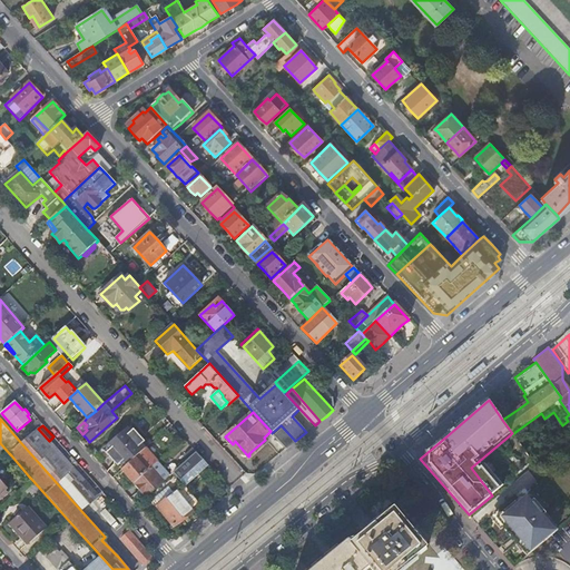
[(282,426),(273,434),(286,449),(295,441),(282,426)]
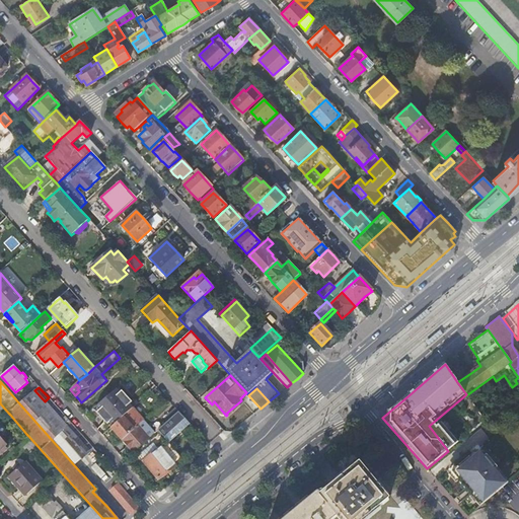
[(120,392),(116,389),(96,406),(99,411),(97,413),(96,413),(98,415),(107,425),(109,422),(113,426),(131,411),(133,409),(130,404),(129,403),(128,404),(119,394),(120,393),(120,392)]
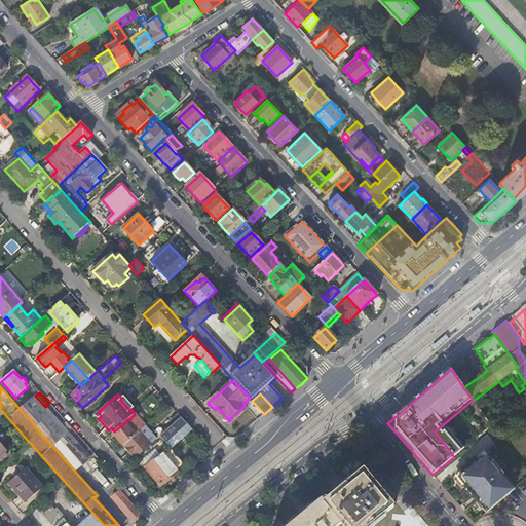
[(34,397),(20,409),(52,446),(68,433),(62,425),(45,407),(35,396),(34,397)]
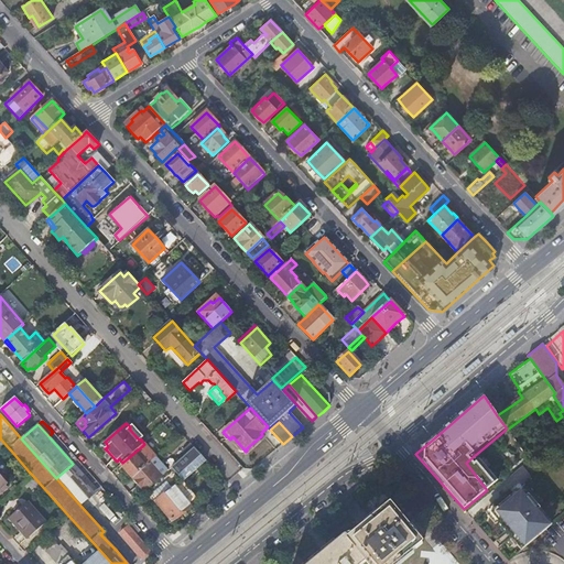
[(132,424),(130,426),(130,427),(129,429),(139,440),(140,438),(141,440),(143,437),(132,424)]
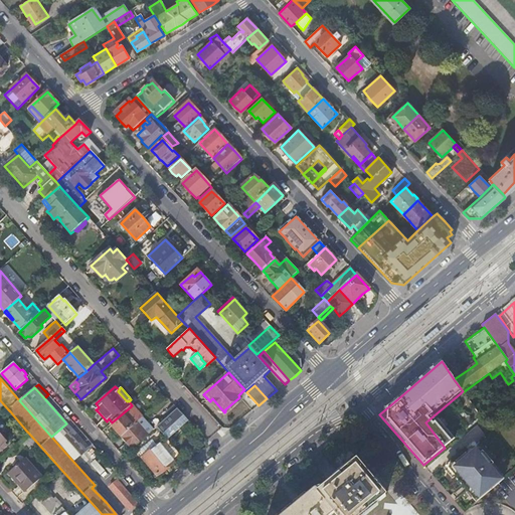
[(64,413),(48,394),(44,398),(60,416),(64,413)]
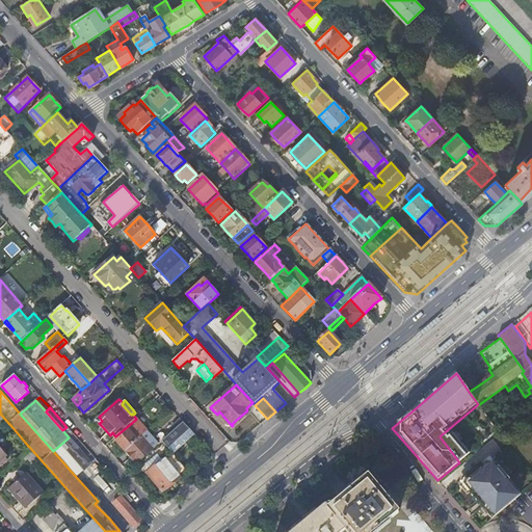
[(100,423),(96,419),(89,425),(96,432),(99,427),(101,425),(99,423),(100,423)]
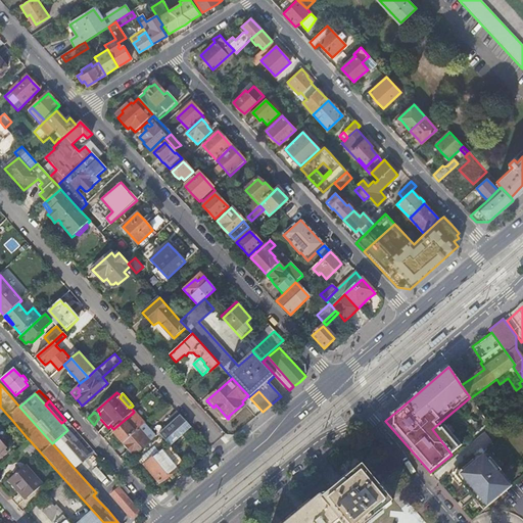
[(123,443),(144,424),(137,416),(135,418),(132,414),(113,429),(112,430),(123,443)]
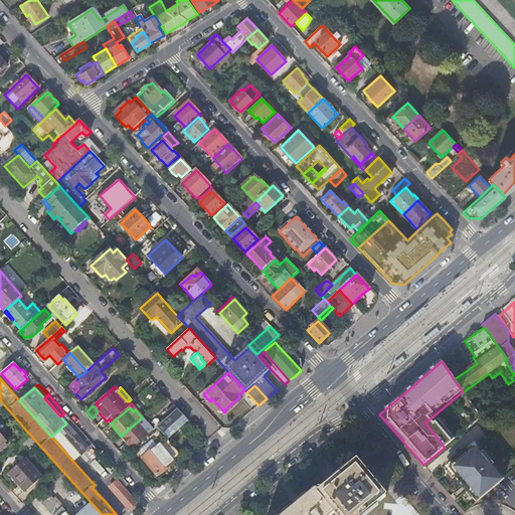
[(168,412),(170,415),(157,426),(166,438),(167,440),(188,420),(178,408),(176,410),(173,408),(168,412)]
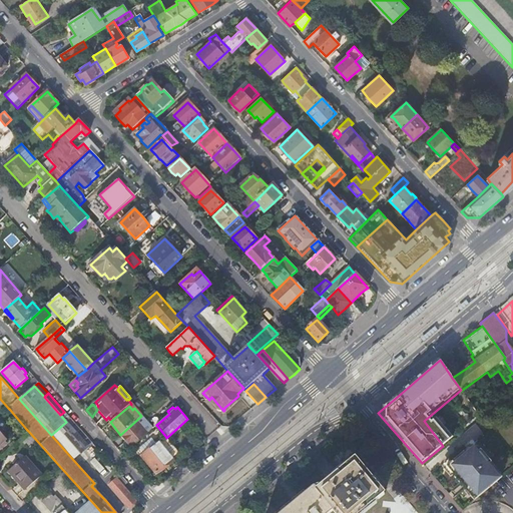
[(70,418),(64,412),(60,415),(66,422),(70,418)]
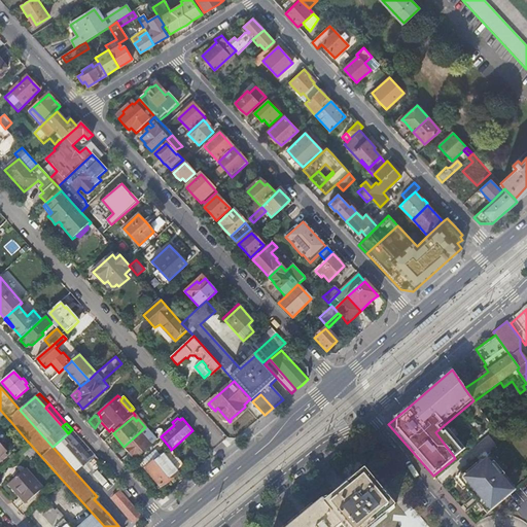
[(151,446),(156,441),(145,427),(124,447),(135,460),(151,446)]
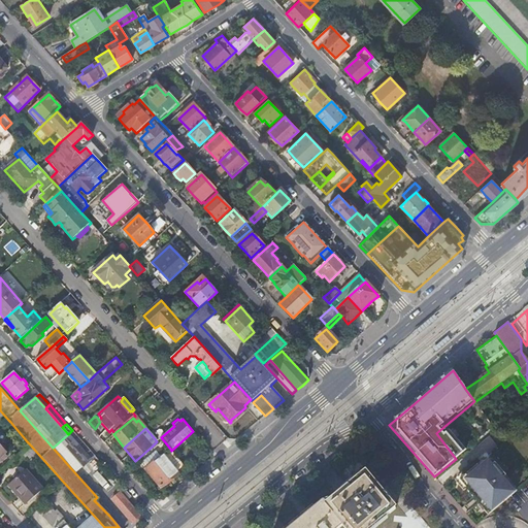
[(95,456),(72,430),(68,434),(53,448),(76,474),(95,456)]
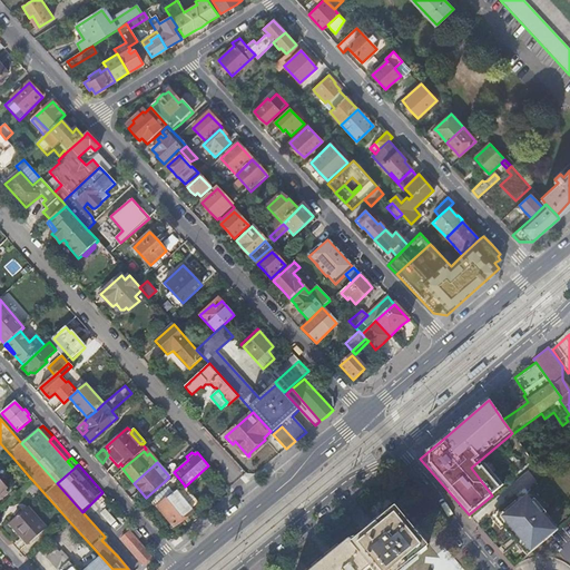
[(185,487),(184,484),(176,491),(168,482),(158,492),(166,500),(159,505),(157,508),(174,527),(185,518),(193,511),(190,509),(199,502),(185,487)]
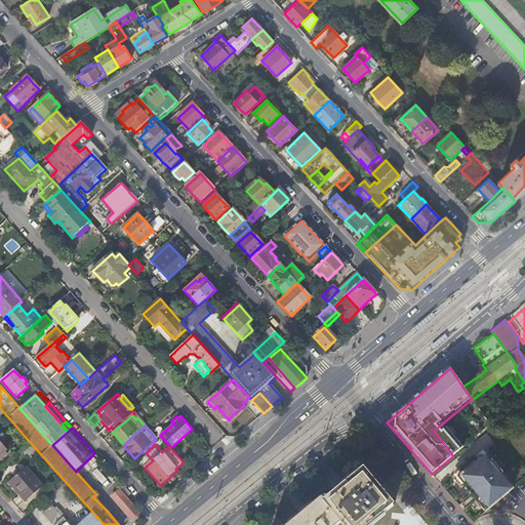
[(475,456),(478,459),(483,455),(489,462),(491,460),(483,450),(475,456)]
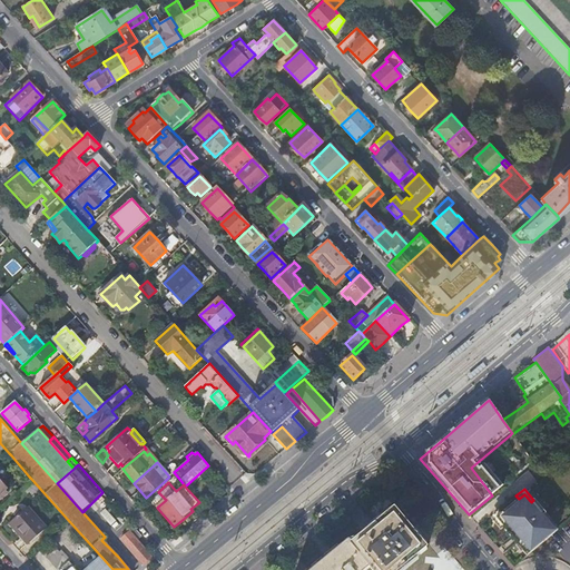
[(153,498),(159,505),(166,500),(158,492),(153,498)]
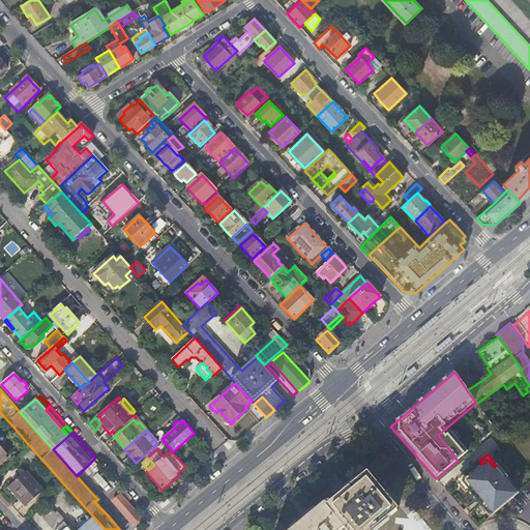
[(484,504),(493,514),(516,496),(504,481),(507,478),(507,477),(497,465),(496,465),(494,467),(488,460),(482,464),(466,477),(461,481),(468,490),(468,491),(472,496),(476,501),(477,502),(478,502),(478,503),(479,503),(480,503),(481,504),(482,504),(483,504),(484,504)]
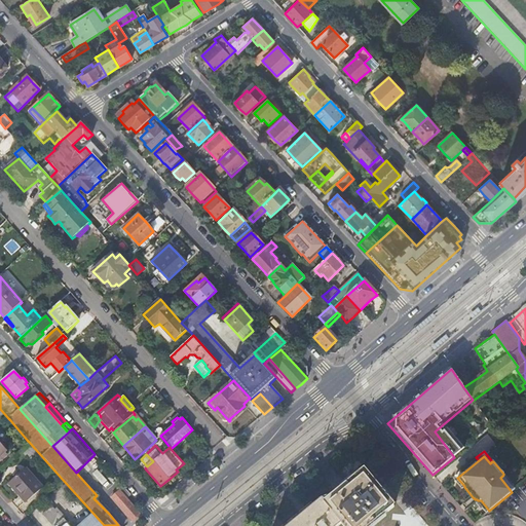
[(22,496),(27,502),(43,488),(26,468),(10,484),(15,490),(22,496)]
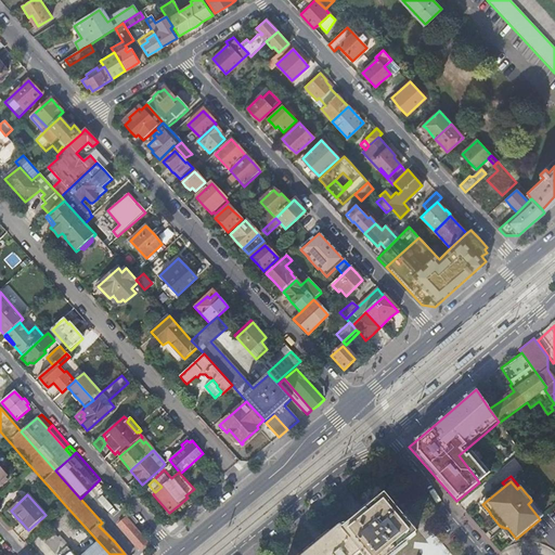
[(482,504),(488,500),(486,497),(477,504),(487,516),(490,514),(490,513),(482,504)]
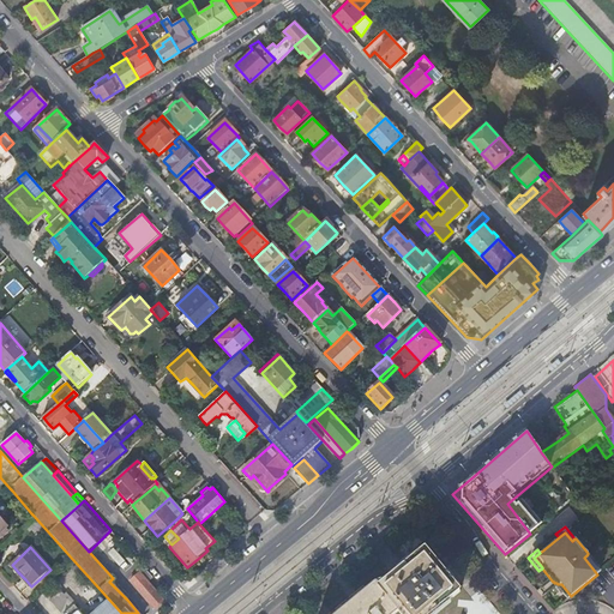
[(433,613),(461,593),(426,551),(411,563),(390,581),(381,587),(381,588),(377,583),(355,601),(339,613),(433,613)]
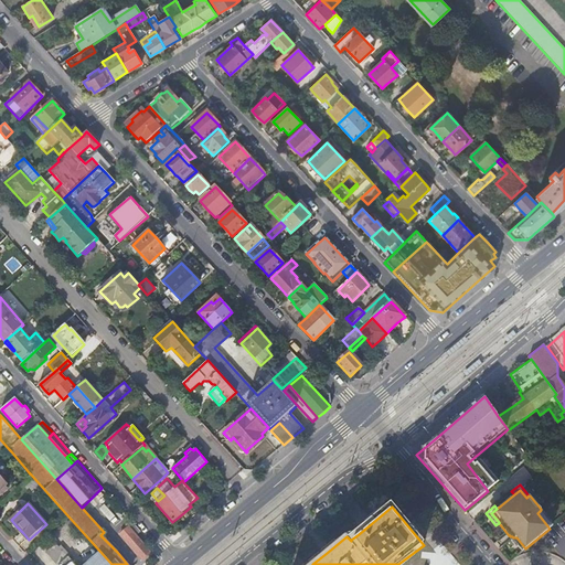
[(541,510),(537,513),(550,529),(553,525),(541,510)]
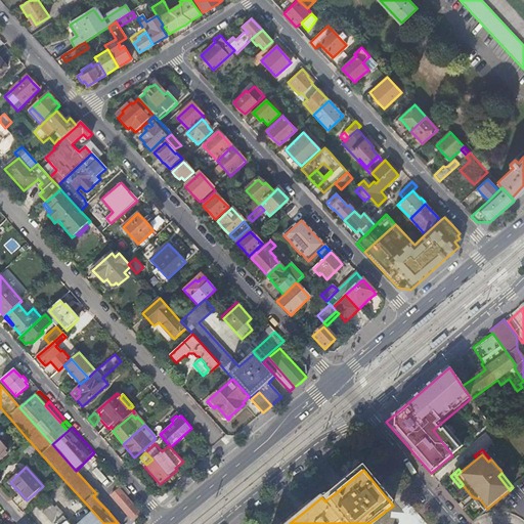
[(130,493),(124,485),(112,496),(132,520),(140,513),(127,496),(130,493)]
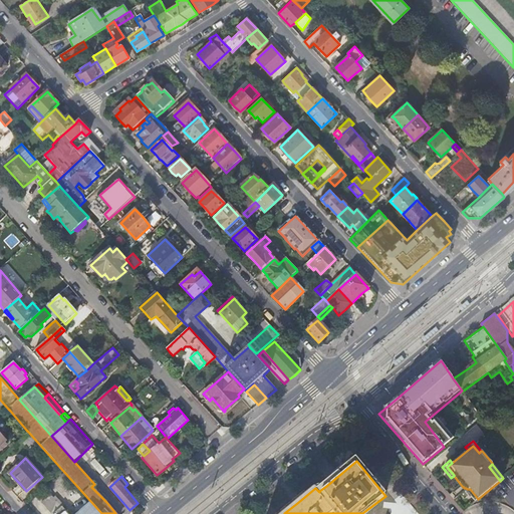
[(101,513),(91,502),(77,513),(68,513),(63,507),(51,494),(42,503),(51,513),(101,513)]
